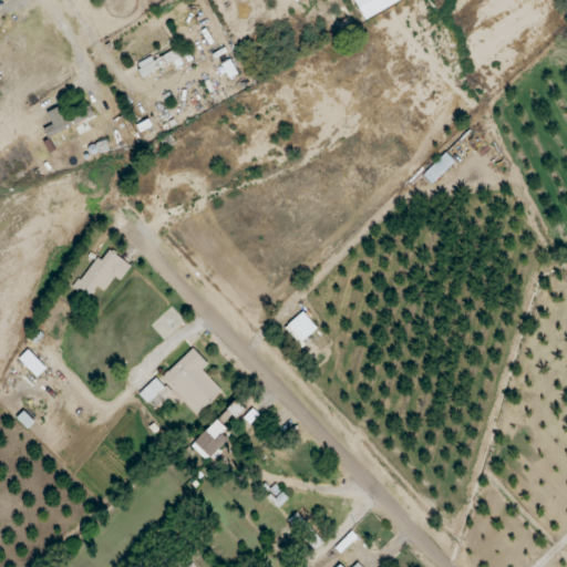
[(353,0),(363,18),(399,0),(353,0)]
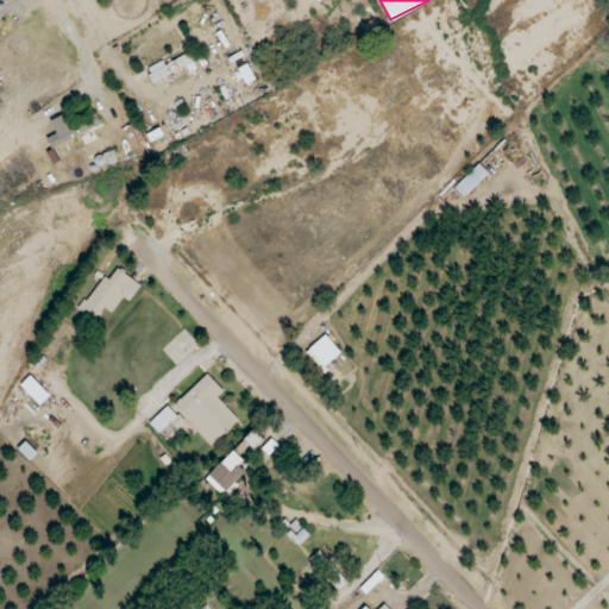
[(194,62),(189,52),(164,67),(162,62),(146,70),(152,83),(194,62)]
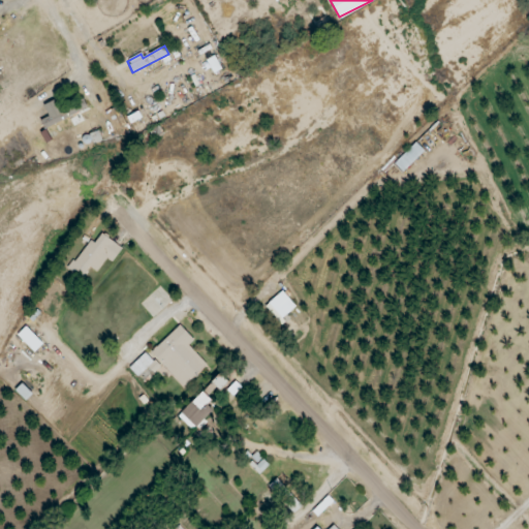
[(60,110),(56,100),(43,105),(49,117),(40,121),(44,129),(88,109),(84,99),(60,110)]
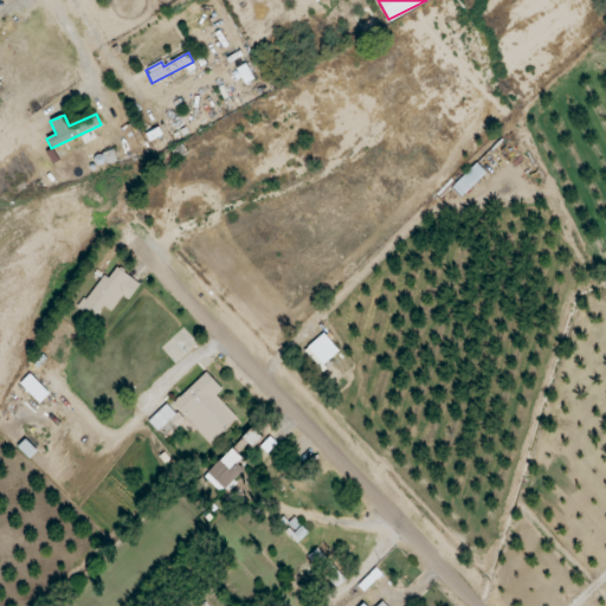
[(487,174),(476,163),(451,188),(461,198),(487,174)]
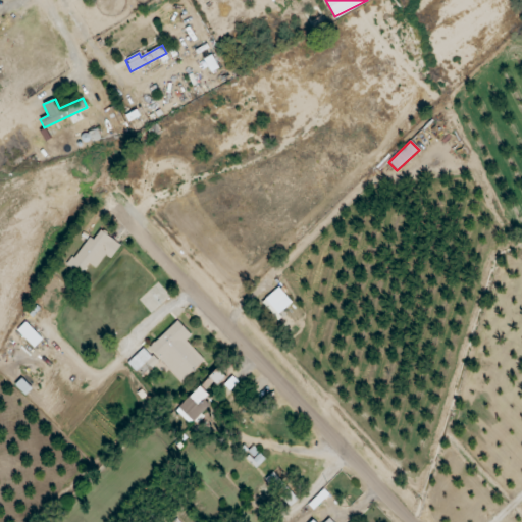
[(89,237),(66,268),(79,276),(88,263),(96,269),(105,255),(111,259),(120,246),(100,231),(94,240),(89,237)]
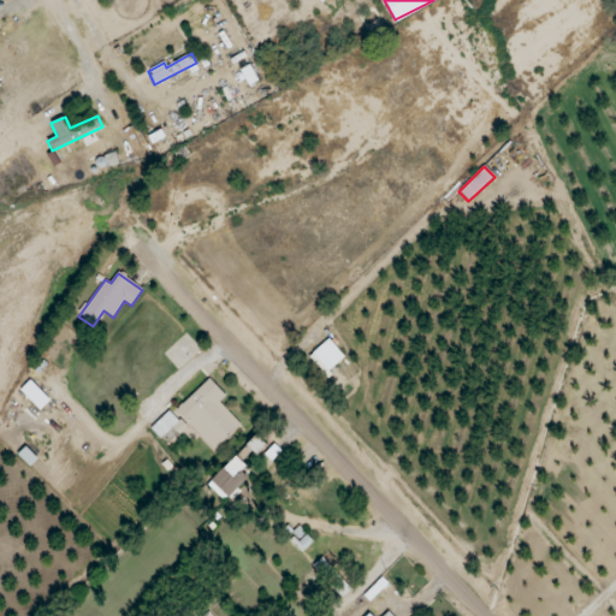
[(338,392),(348,384),(333,367),(344,357),(335,345),(324,355),(315,347),(306,355),(338,392)]
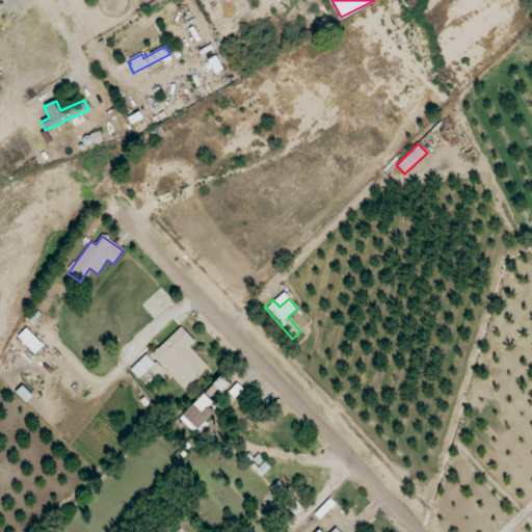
[(189,347),(194,342),(181,327),(152,354),(185,390),(208,367),(189,347)]
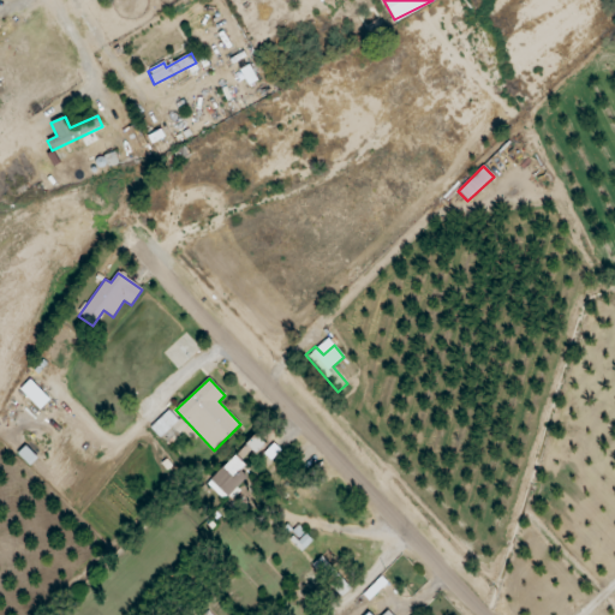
[(19,390),(40,411),(49,400),(30,380),(19,390)]
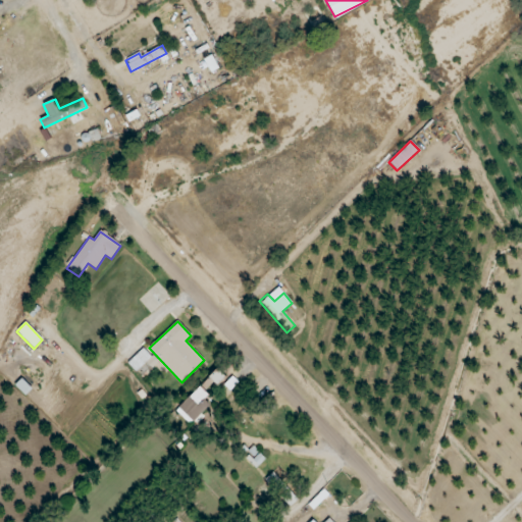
[(127,363),(141,377),(157,362),(144,348),(127,363)]
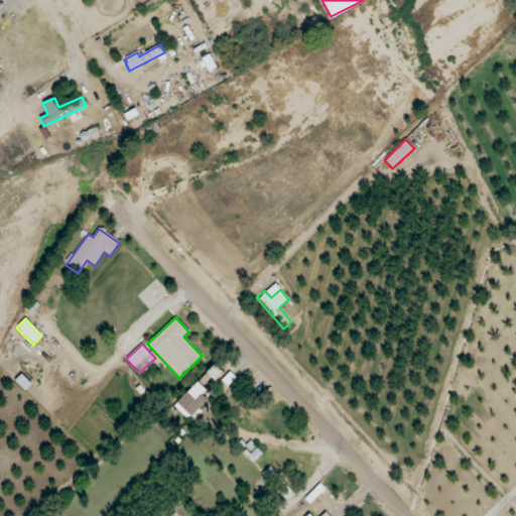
[(208,373),(215,380),(222,372),(215,365),(208,373)]
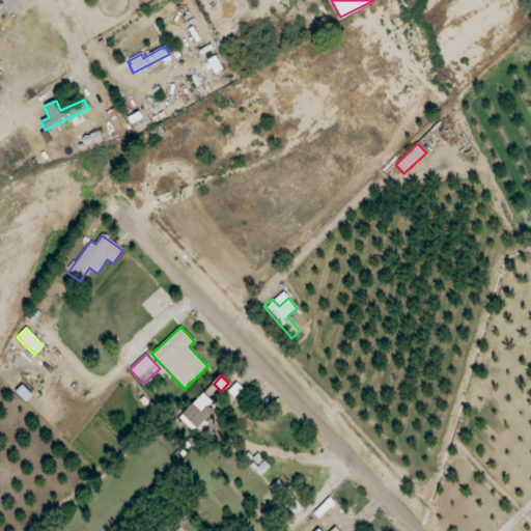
[(178,419),(193,431),(216,406),(202,393),(178,419)]
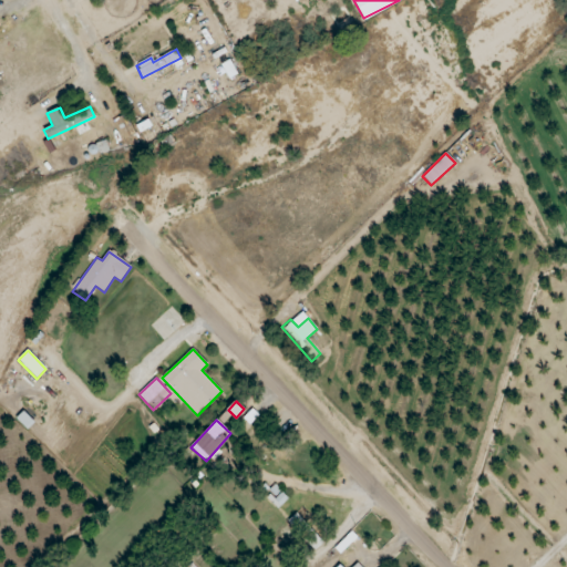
[(313,552),(323,543),(297,514),(287,522),(313,552)]
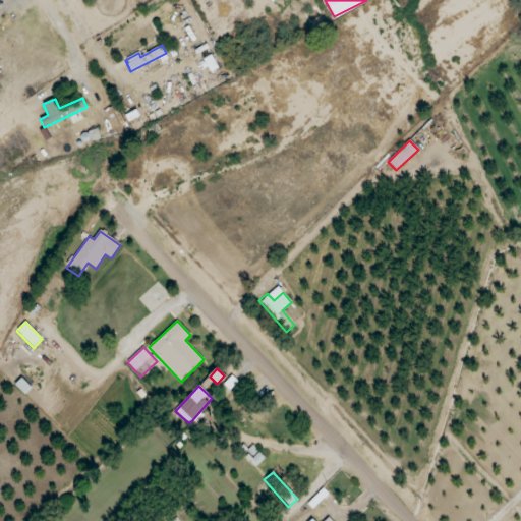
All buildings are outlined.
